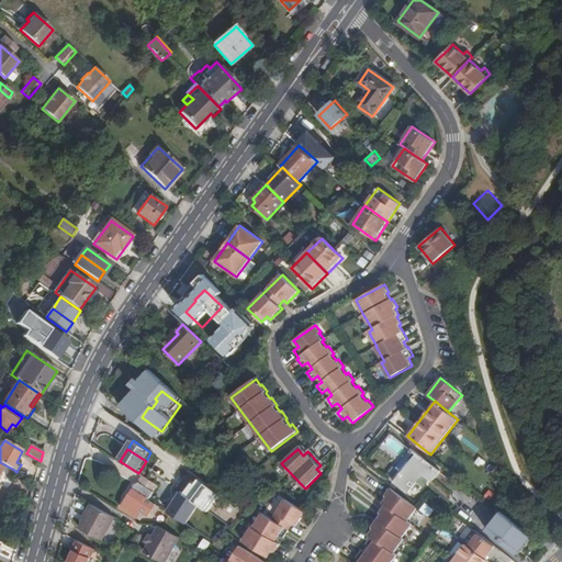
[(419,453),(414,460),(435,478),(440,471),(419,453)]
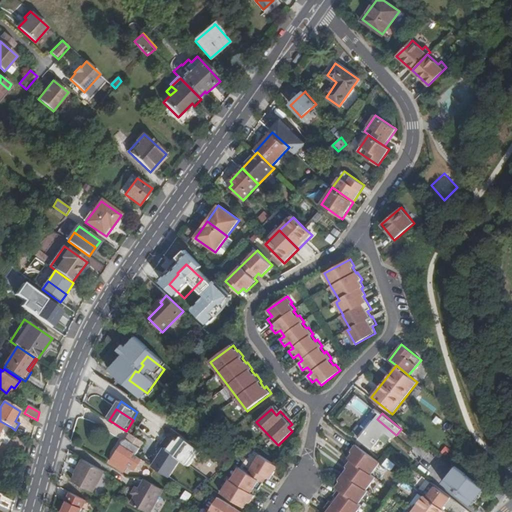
[(395,437),(396,435),(377,419),(368,431),(365,429),(359,437),(373,448),(383,435),(386,437),(389,433),(395,437)]
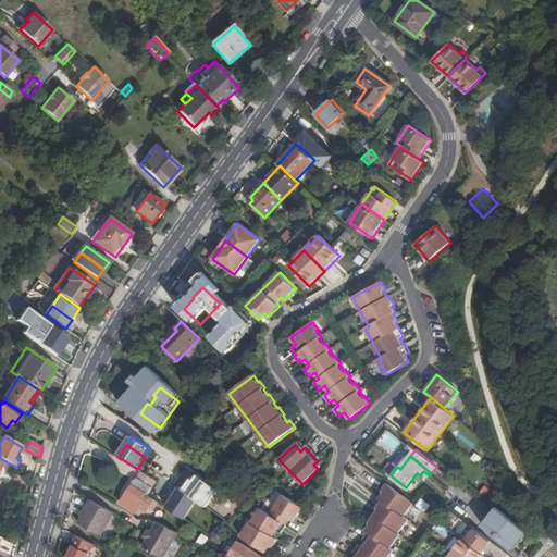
[(0,458),(0,484),(12,465),(0,458)]
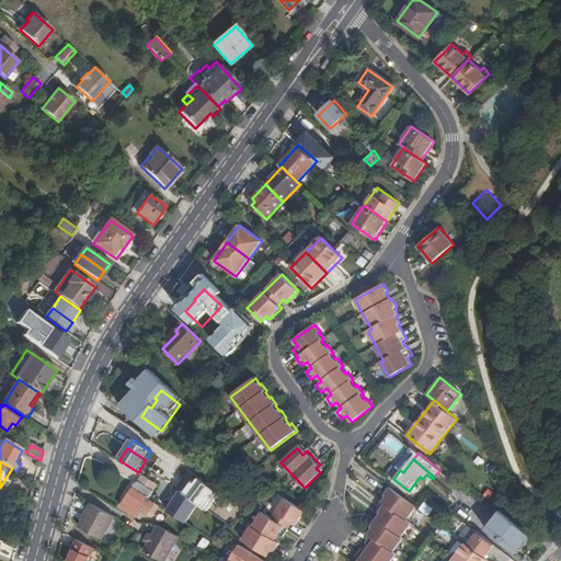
[(148,478),(161,482),(168,467),(155,461),(148,478)]
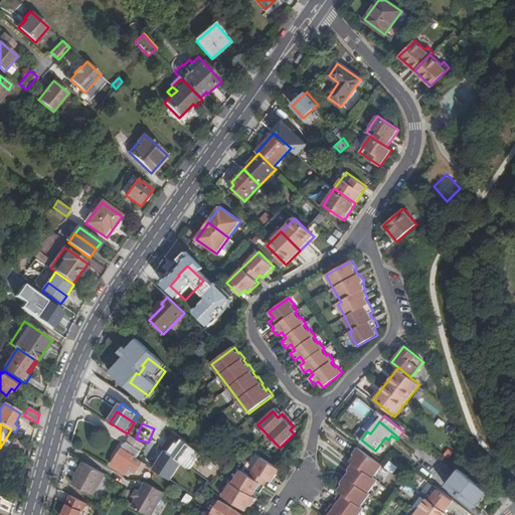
[(405,435),(401,440),(413,450),(417,445),(405,435)]
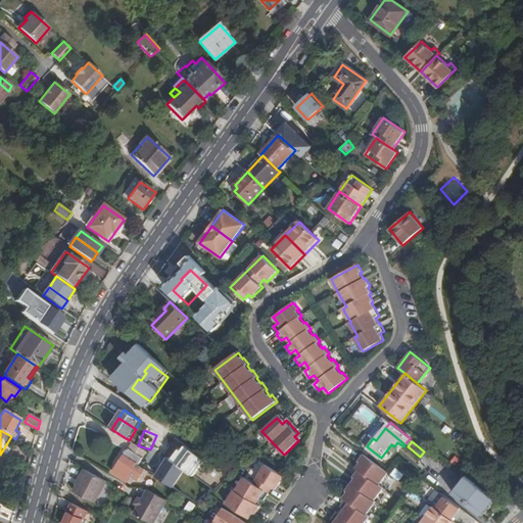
[(144,480),(150,472),(140,465),(147,452),(134,443),(130,449),(128,450),(126,452),(125,455),(126,456),(114,472),(132,483),(136,478),(139,480),(141,478),(144,480)]
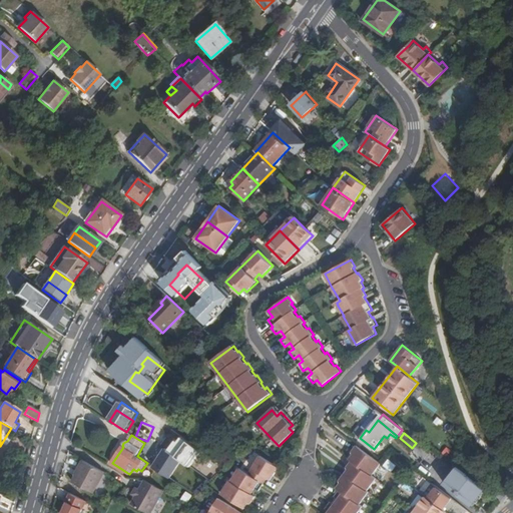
[(191,467),(202,452),(182,436),(170,451),(191,467)]
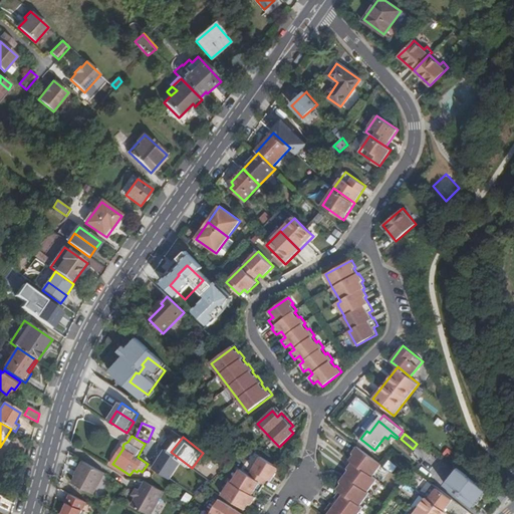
[(381,464),(358,446),(353,453),(357,456),(352,462),(347,468),(349,469),(352,471),(348,477),(345,475),(340,482),(342,483),(344,485),(340,491),(335,497),(337,498),(340,500),(336,506),(333,504),(331,502),(326,509),(330,512),(328,513),(358,513),(363,508),(360,506),(369,494),(367,492),(376,480),(372,477),(381,464)]
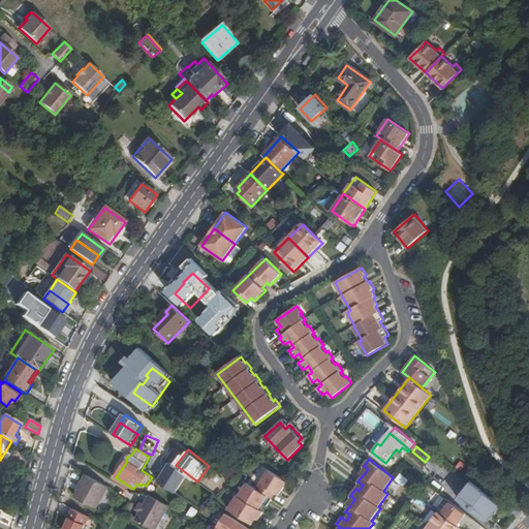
[(364,466),(359,472),(363,475),(368,469),(364,466)]
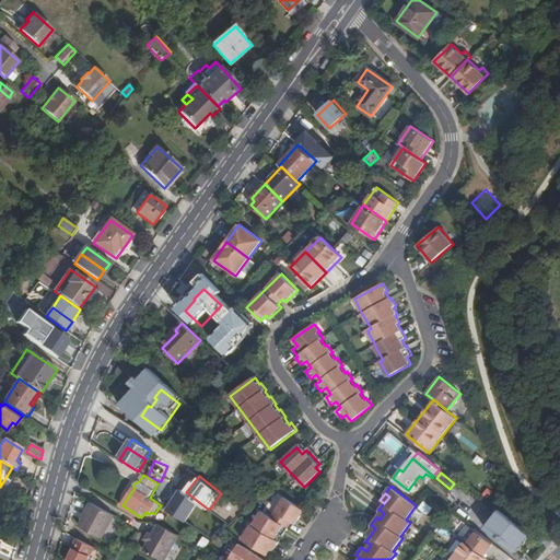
[(251,524),(242,539),(265,552),(269,546),(271,548),(273,549),(279,541),(277,540),(275,538),(278,533),(281,534),(282,535),(291,521),(295,523),(304,509),(283,497),(271,517),(261,511),(253,525),(251,524)]
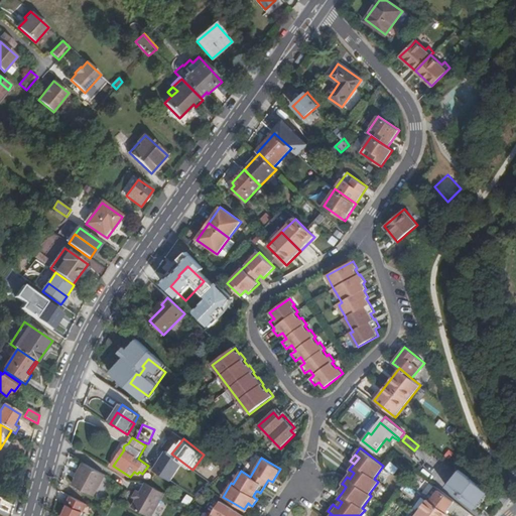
[(395,474),(400,468),(391,462),(387,469),(395,474)]
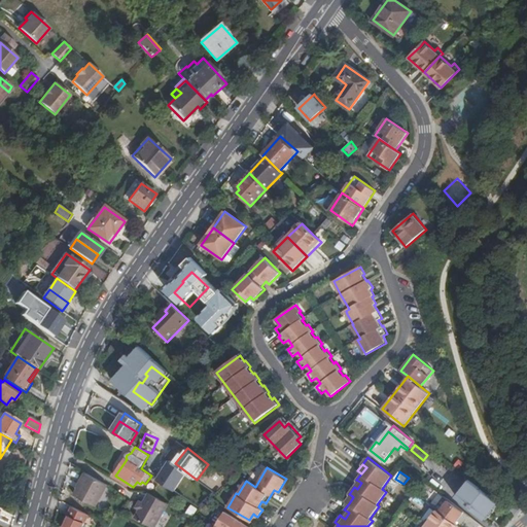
[(88,473),(75,494),(97,506),(108,485),(88,473)]
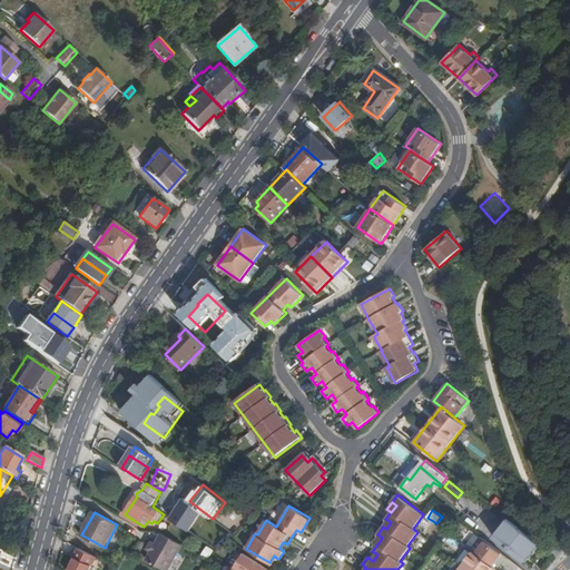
[(541,543),(509,518),(493,537),(526,562),(541,543)]
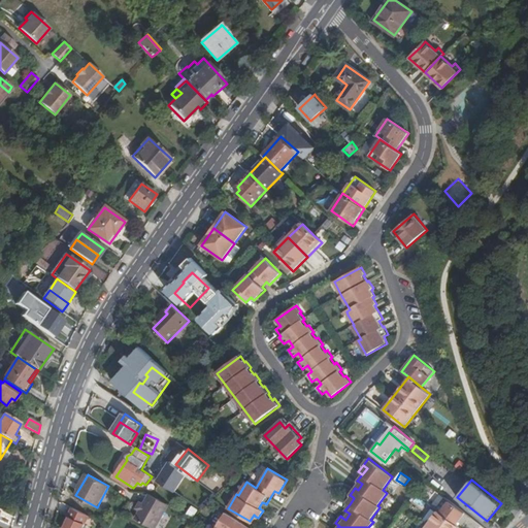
[(447,506),(449,504),(450,502),(444,497),(436,491),(432,495),(447,506)]
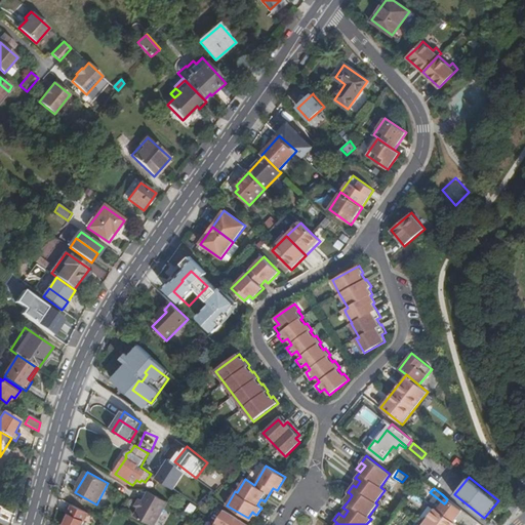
[(152,524),(154,524),(169,501),(151,490),(135,515),(152,524)]
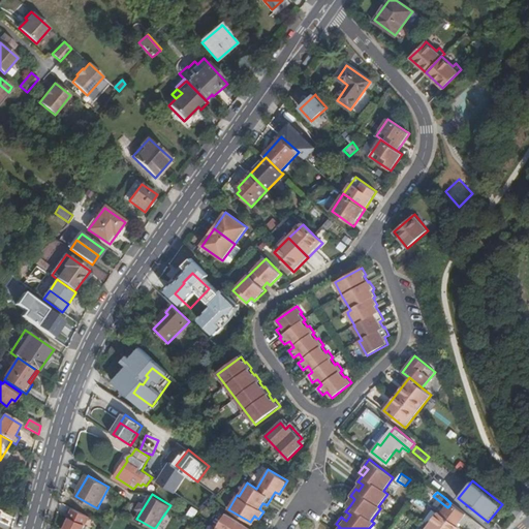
[(526,508),(516,497),(507,504),(519,516),(526,508)]
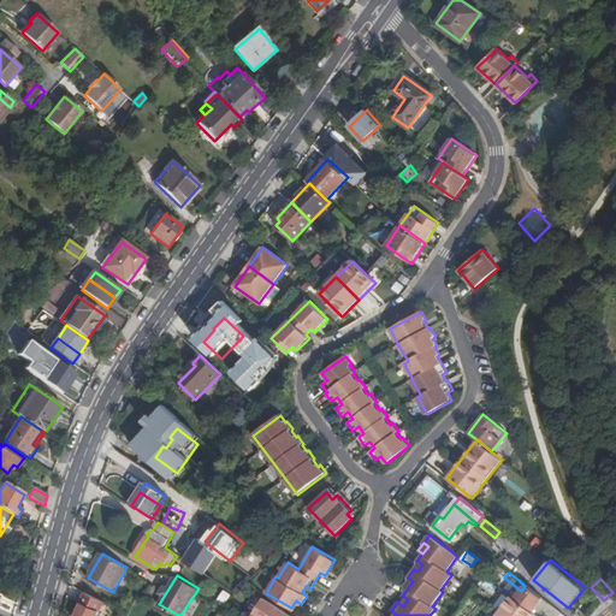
[(537,609),(543,599),(525,586),(523,588),(526,591),(521,597),(537,609)]
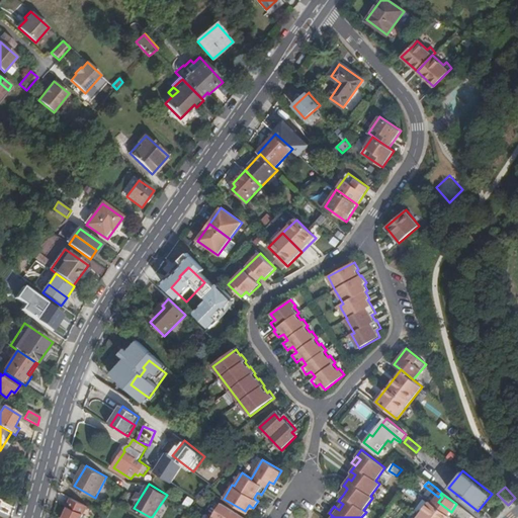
[(83,517),(89,507),(69,498),(65,506),(70,509),(64,517),(83,517)]
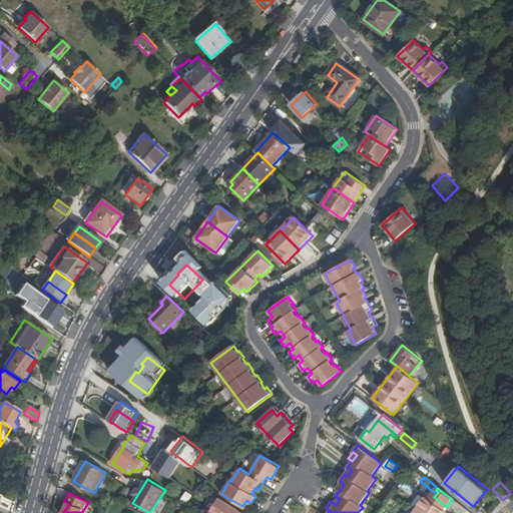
[(445,512),(446,512),(425,496),(412,512),(445,512)]
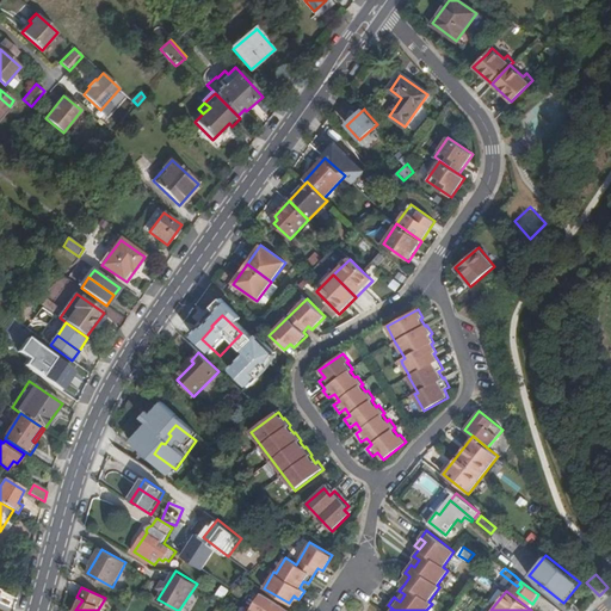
[(289,610),(260,593),(250,610),(289,610)]
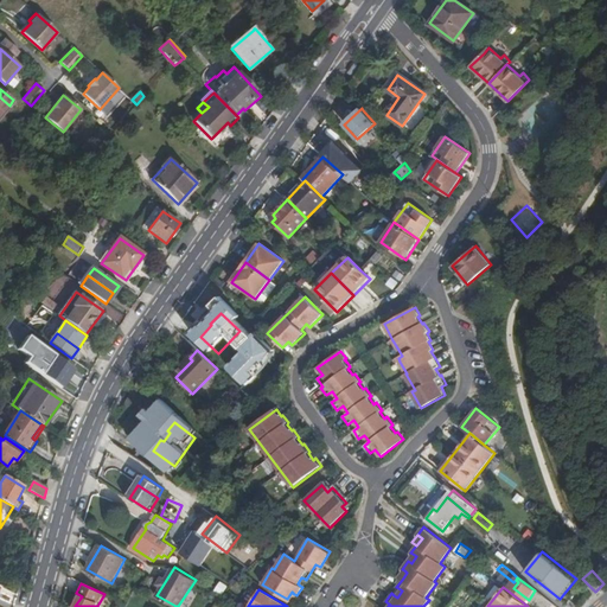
[(537,606),(556,606),(543,596),(536,606),(537,606)]
